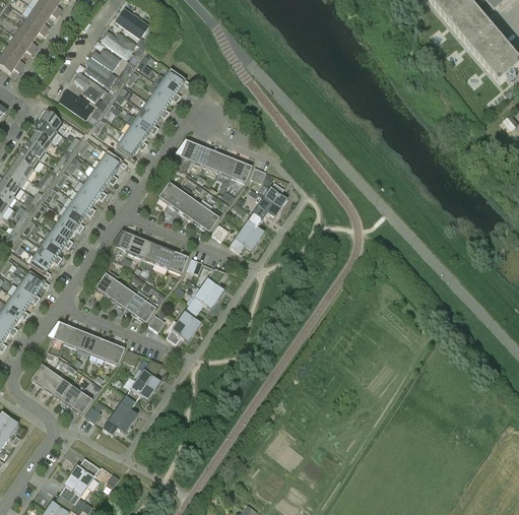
[(40,0),(35,7),(49,17),(52,12),(57,15),(60,11),(44,0),(40,0)]
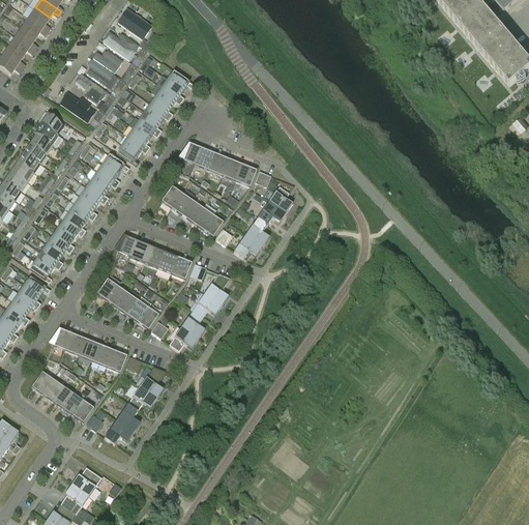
[(45,0),(61,11),(64,7),(59,4),(61,0),(45,0)]
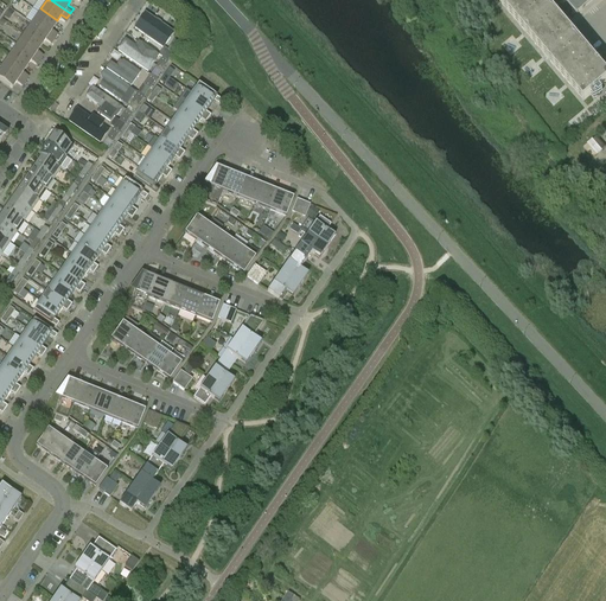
[(578,8),(587,0),(503,0),(585,96),(605,77),(605,65),(571,24),(555,5),(561,0),(571,0),(578,8)]
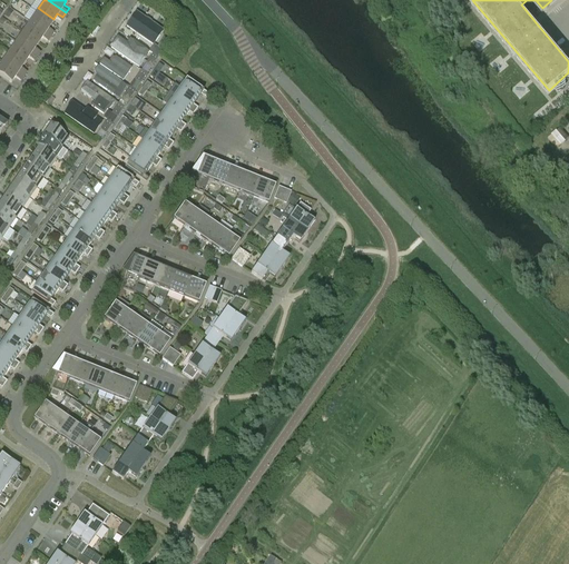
[(155,38),(165,23),(136,5),(126,19),(155,38)]
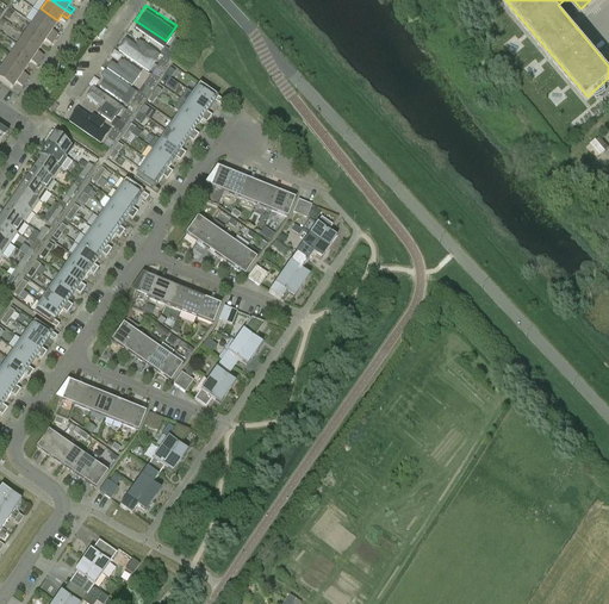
[(41,8),(33,19),(56,35),(58,30),(53,25),(57,20),(41,8)]
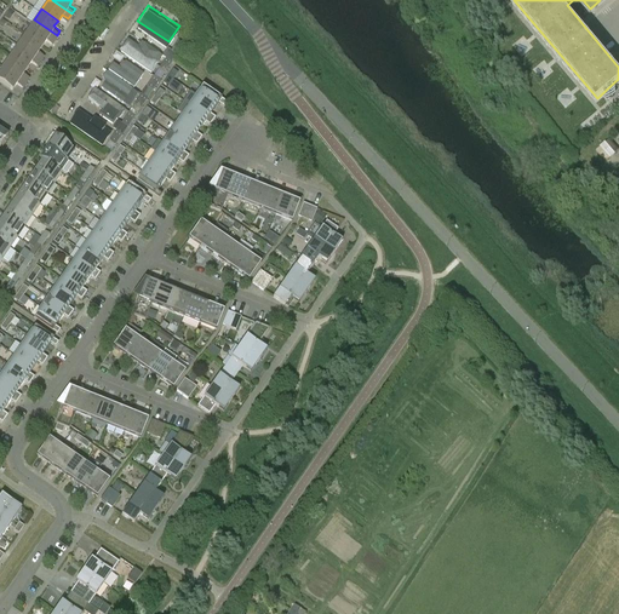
[(57,35),(34,19),(27,30),(44,41),(47,36),(53,40),(57,35)]
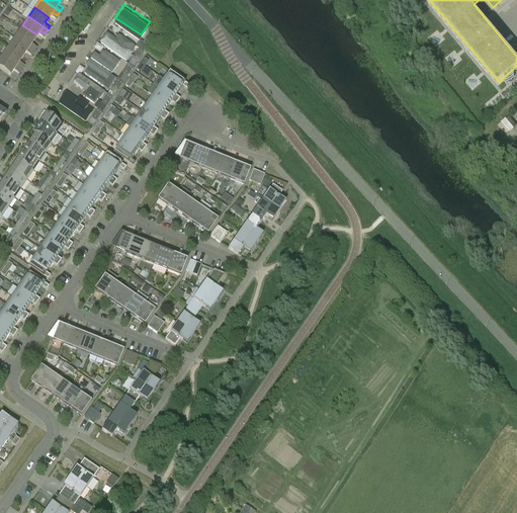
[(22,25),(15,34),(34,48),(37,44),(32,39),(36,34),(22,25)]
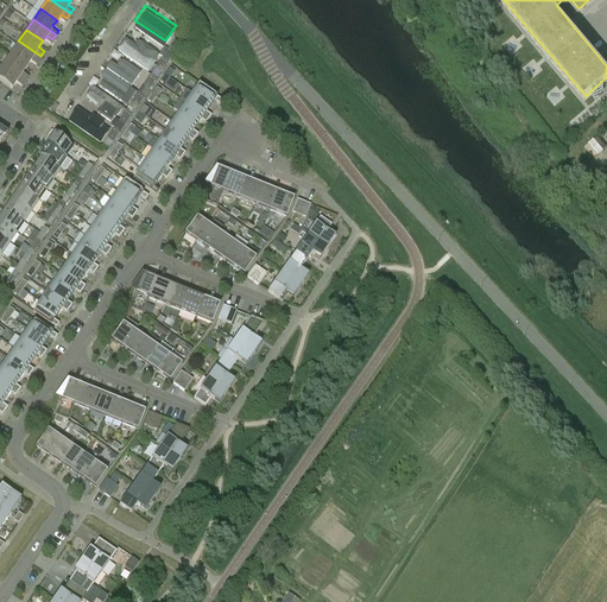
[(122,43),(150,62),(157,50),(130,32),(122,43)]
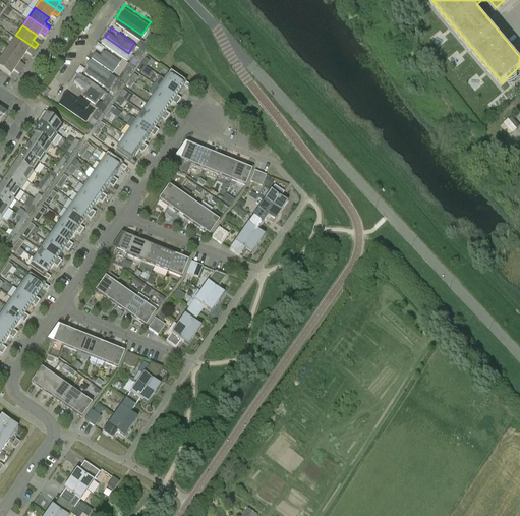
[(156,34),(151,30),(145,38),(145,39),(149,43),(156,34)]
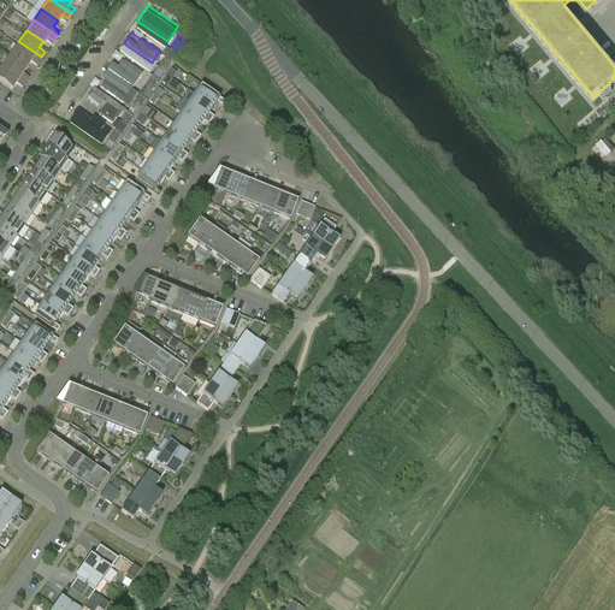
[(41,57),(18,41),(11,52),(28,63),(33,57),(39,61),(41,57)]
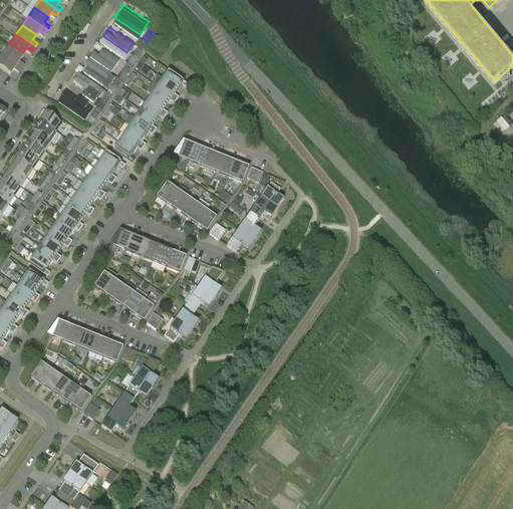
[(141,35),(140,36),(136,41),(144,47),(144,46),(147,42),(143,38),(143,37),(141,35)]
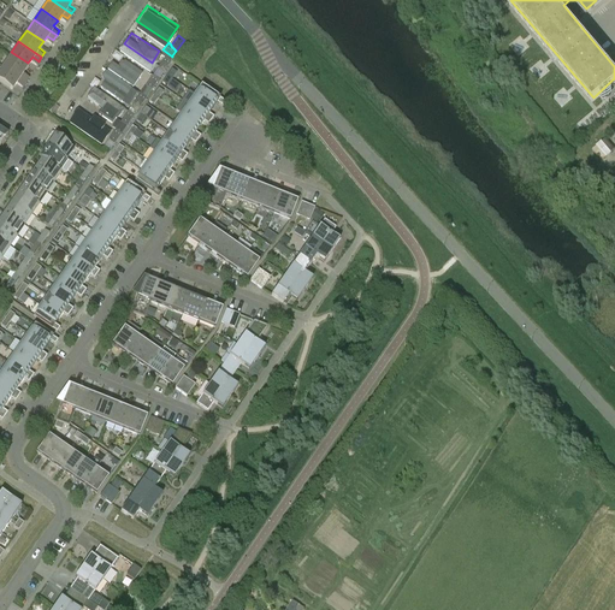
[(11,52),(4,61),(27,78),(30,73),(24,69),(28,63),(11,52)]
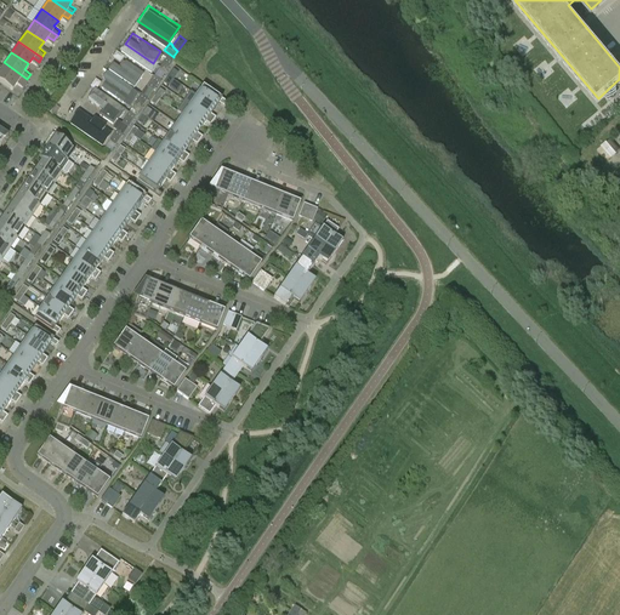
[(159,64),(165,68),(172,57),(168,53),(159,64)]
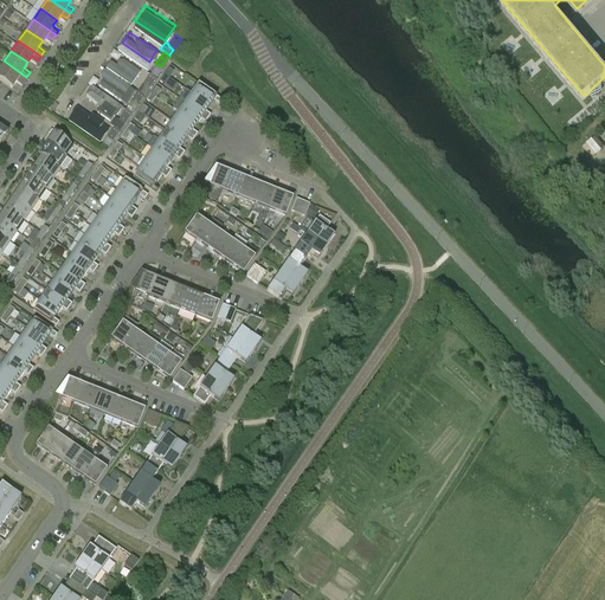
[(72,66),(83,73),(89,64),(79,57),(72,66)]
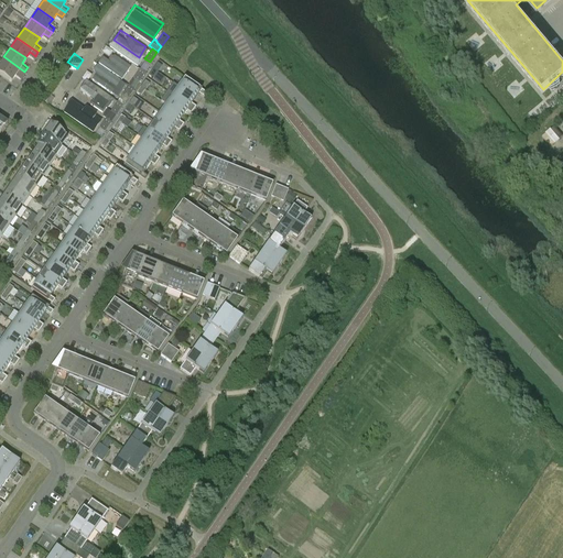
[(115,53),(110,58),(104,54),(100,59),(123,75),(131,64),(115,53)]
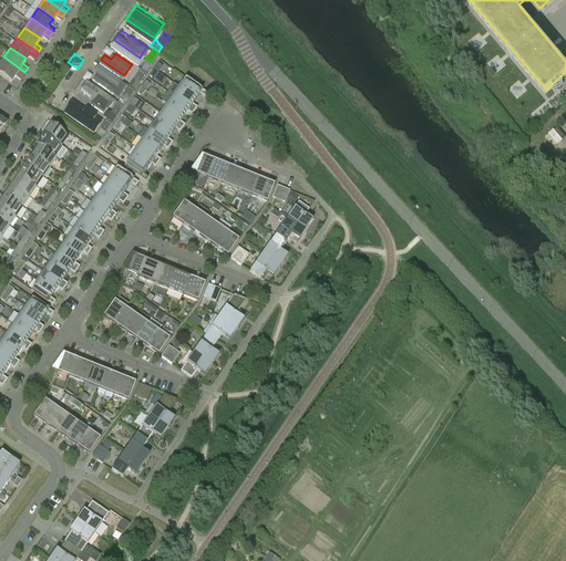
[(24,72),(3,56),(0,62),(0,70),(12,78),(16,72),(21,76),(24,72)]
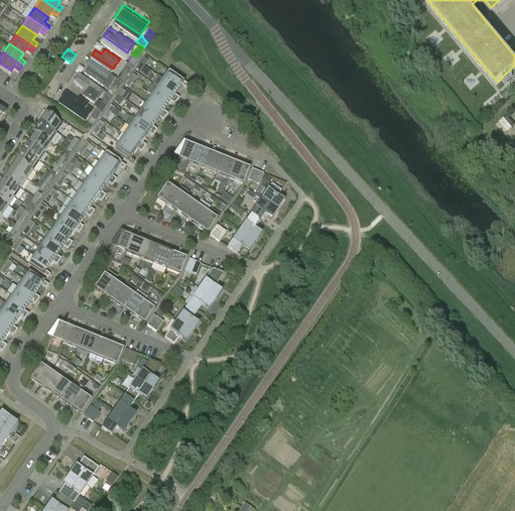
[(140,59),(144,62),(149,56),(144,53),(140,59)]
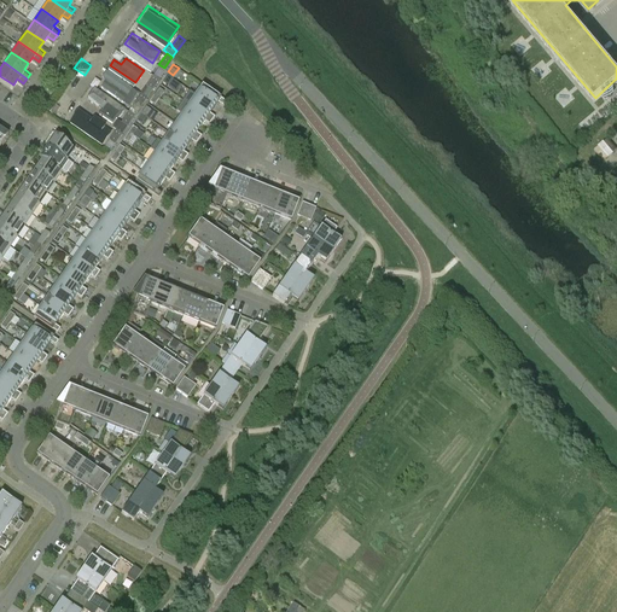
[(98,81),(124,102),(135,87),(108,66),(98,81)]
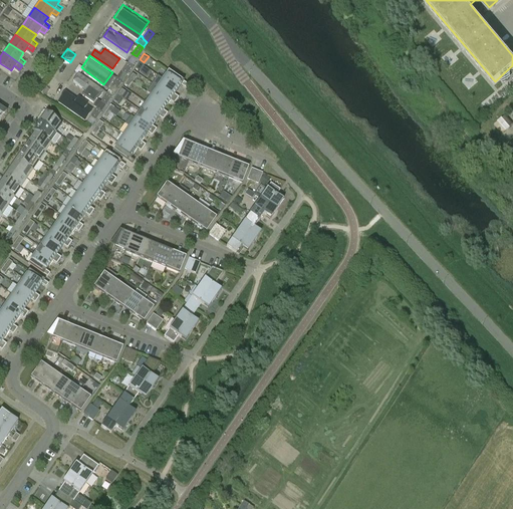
[(121,68),(126,71),(133,62),(127,59),(121,68)]
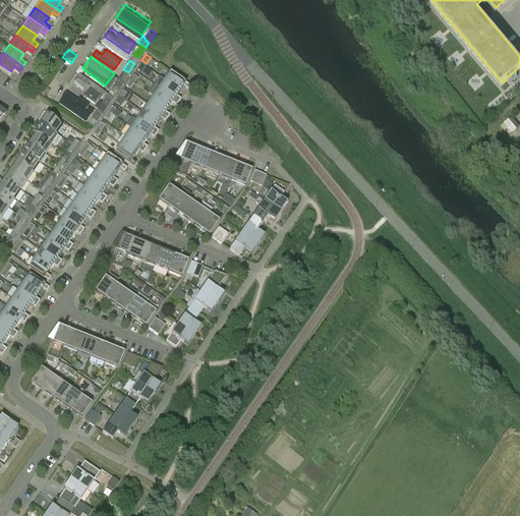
[(171,68),(165,76),(181,88),(184,82),(188,86),(190,81),(171,68)]
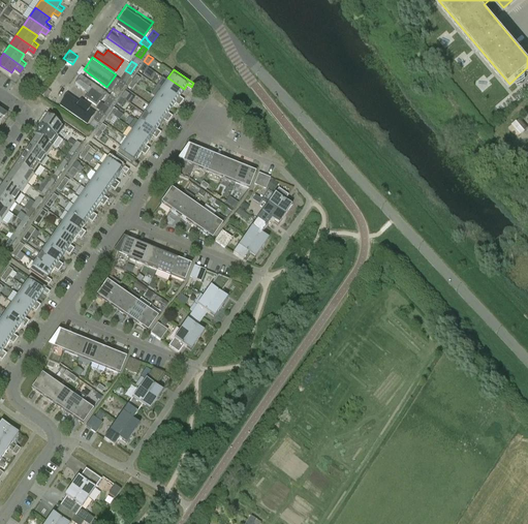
[(132,78),(136,80),(142,74),(136,71),(132,78)]
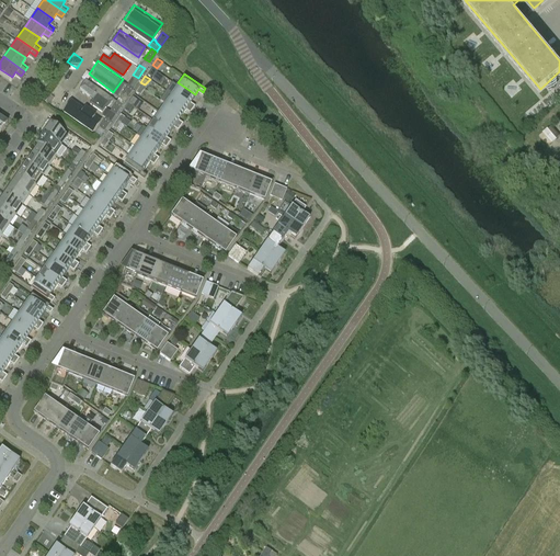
[(57,77),(46,91),(54,97),(65,83),(57,77)]
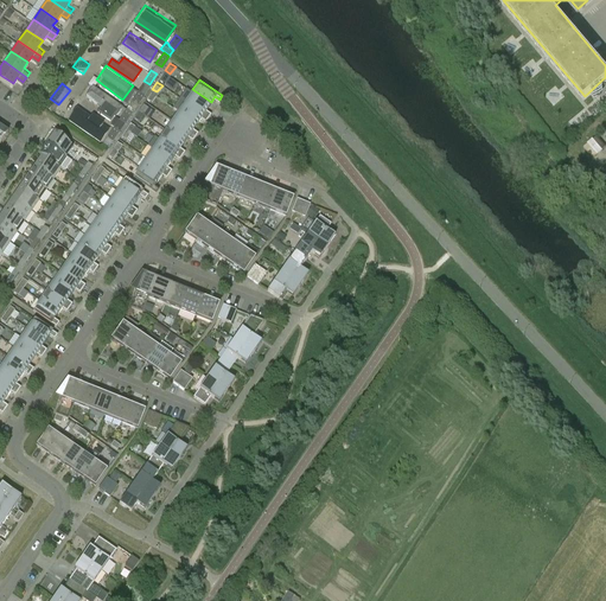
[(84,97),(113,117),(122,103),(94,83),(84,97)]
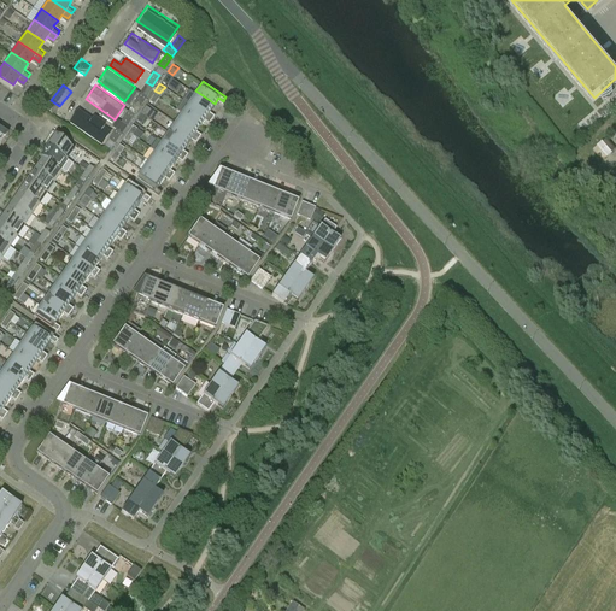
[(191,87),(183,97),(189,100),(212,116),(216,112),(210,109),(215,104),(195,90),(191,87)]
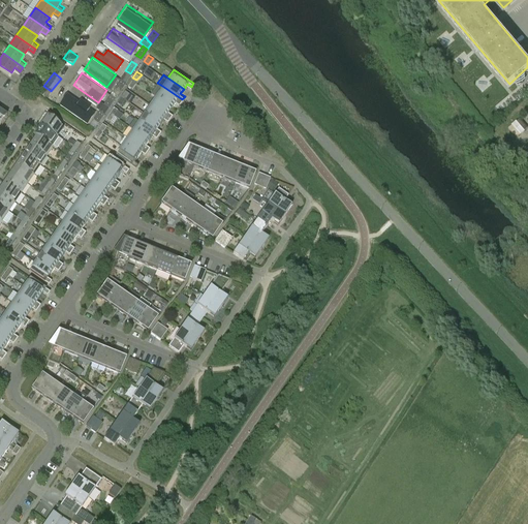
[(115,86),(116,86),(120,89),(126,80),(121,76),(115,86)]
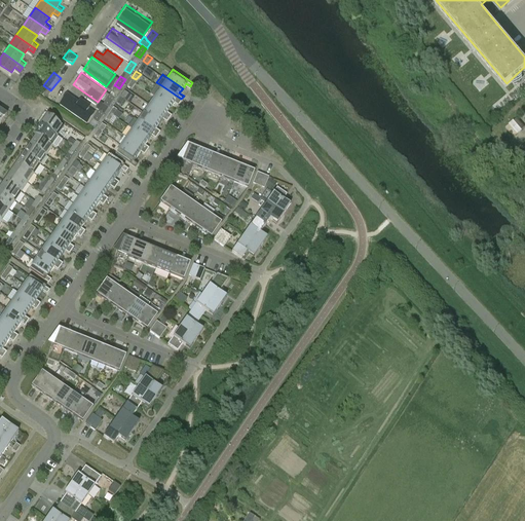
[(179,103),(181,99),(161,85),(155,94),(172,104),(175,100),(179,103)]
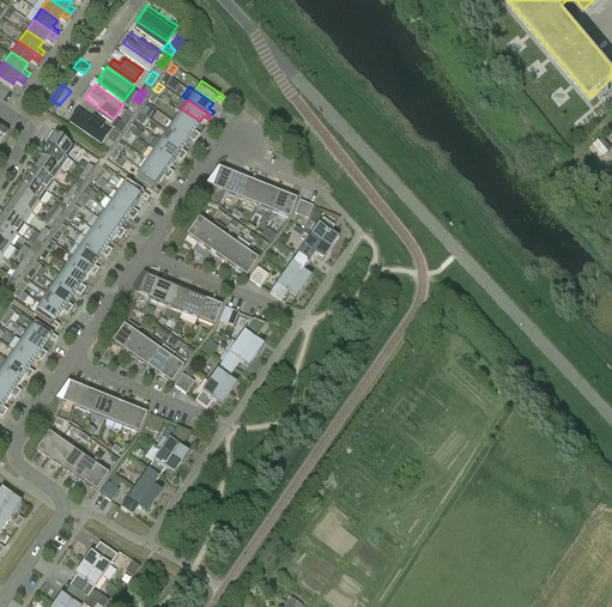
[(146,101),(141,108),(146,111),(151,104),(146,101)]
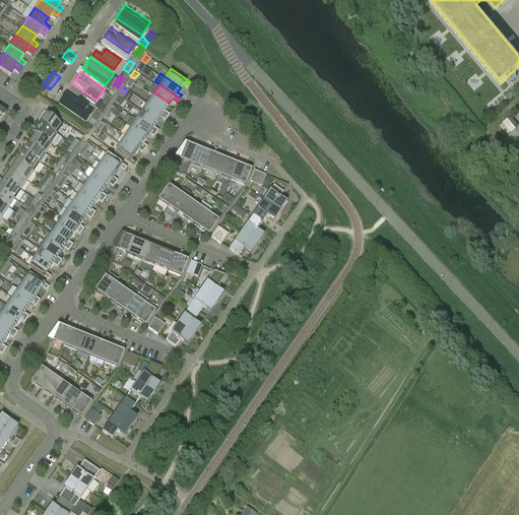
[(89,112),(94,104),(70,86),(65,94),(89,112)]
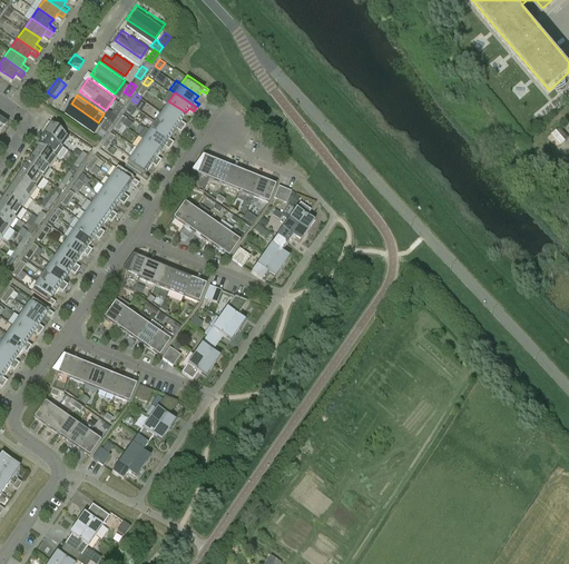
[(113,109),(118,112),(125,102),(119,99),(113,109)]
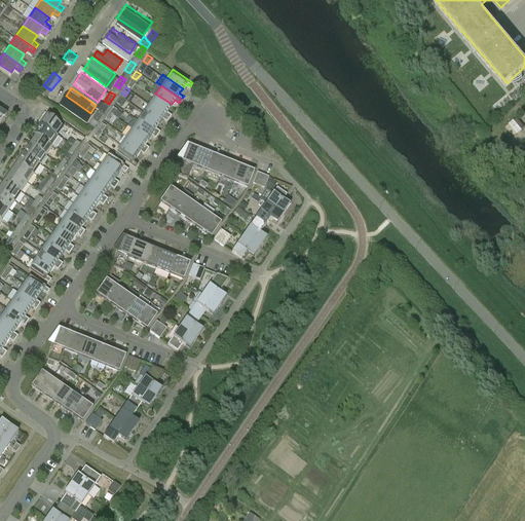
[(121,102),(125,96),(121,92),(117,99),(121,102)]
